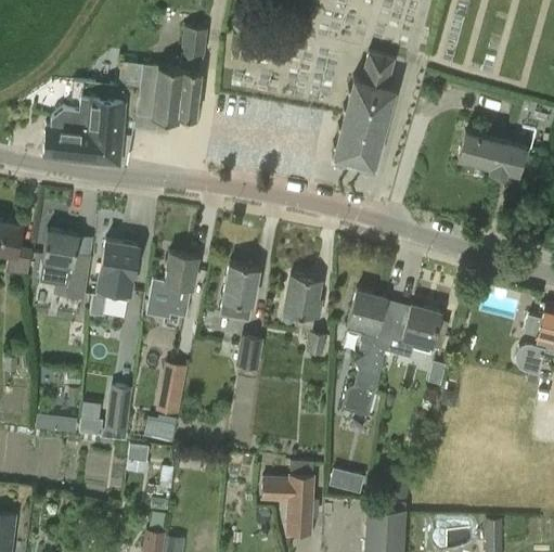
[(121,63),(119,79),(142,82),(136,116),(137,116),(136,128),(156,130),(158,119),(177,123),(178,118),(195,120),(205,39),(206,29),(184,27),(179,71),(121,63)]
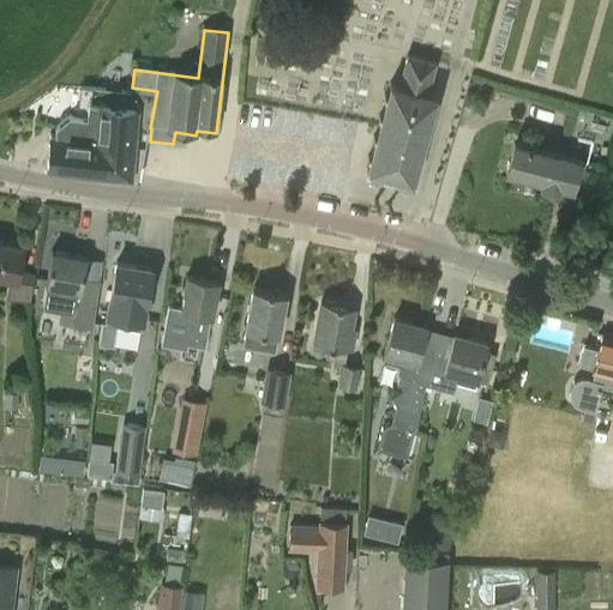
[(367,171),(367,174),(413,186),(413,183),(436,98),(427,96),(436,66),(408,59),(400,90),(391,88),(368,171),(367,171)]
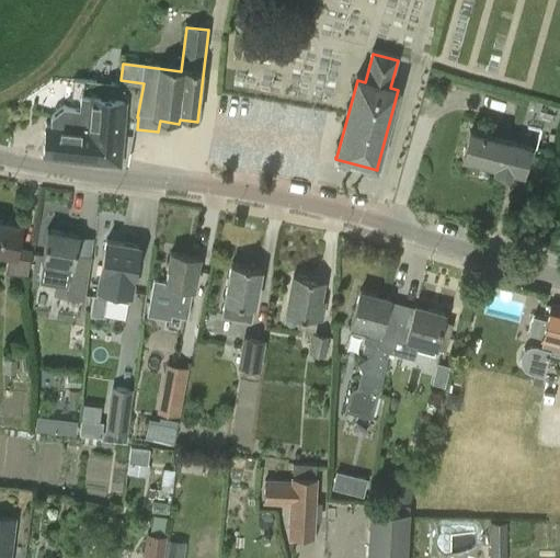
[(46,126),(43,155),(117,162),(121,136),(123,116),(137,117),(144,83),(121,80),(120,88),(73,83),(71,110),(65,109),(52,117),(50,127),(46,126)]
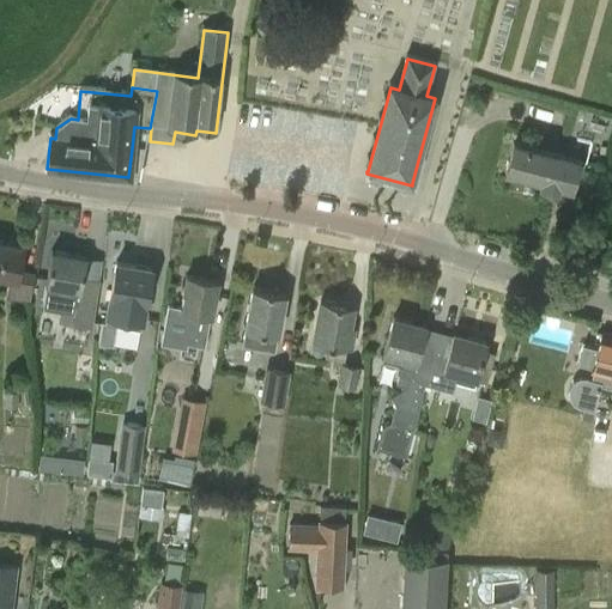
[(513,145),(506,176),(541,186),(540,190),(558,195),(559,190),(573,194),(581,163),(513,145)]
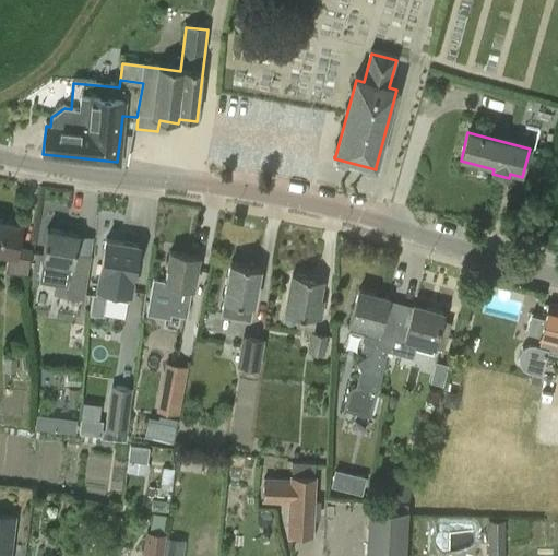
[(0,224),(0,255),(10,257),(7,274),(26,278),(31,253),(16,251),(21,228),(0,224)]
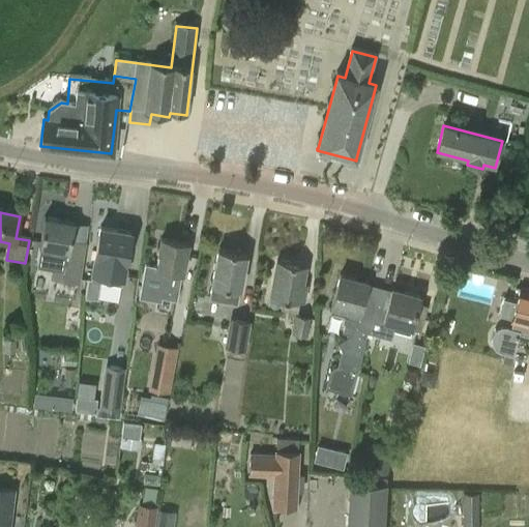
[(45,220),(37,266),(54,268),(52,282),(79,286),(86,245),(71,243),(75,225),(45,220)]
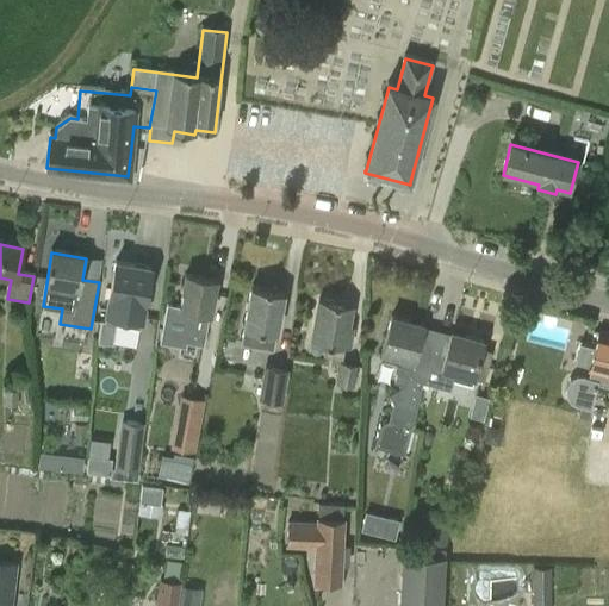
[(103,323),(98,343),(112,345),(116,326),(140,331),(151,270),(117,263),(105,323),(103,323)]
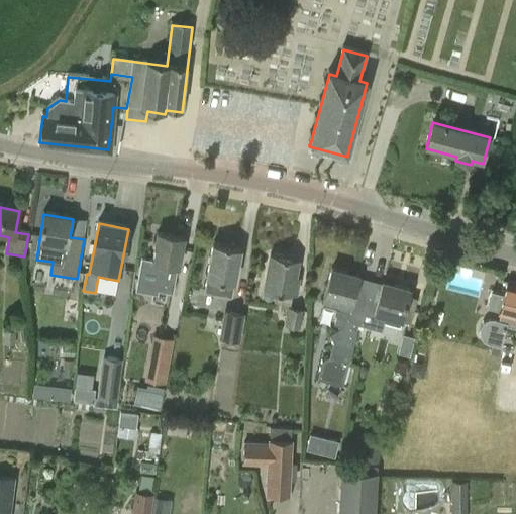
[(141,263),(137,287),(174,294),(178,271),(184,241),(159,236),(152,265),(141,263)]
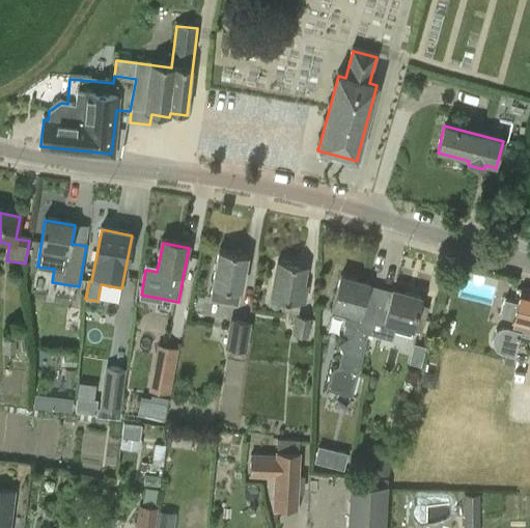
[(213,283),(210,304),(238,309),(243,283),(247,258),(219,253),(213,283)]
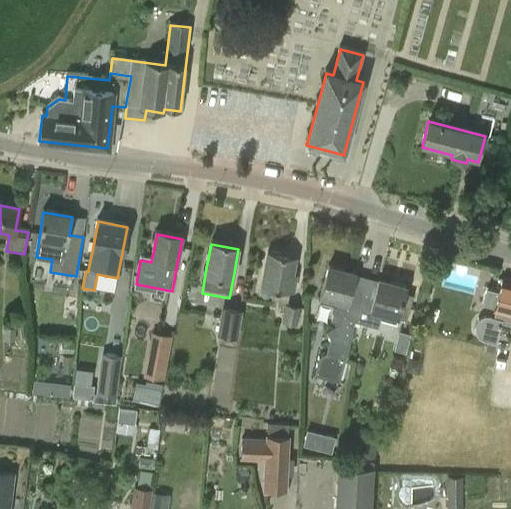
[(268,255),(262,290),(273,292),(272,301),(287,304),(288,295),(292,295),(296,278),(292,277),(295,259),(268,255)]
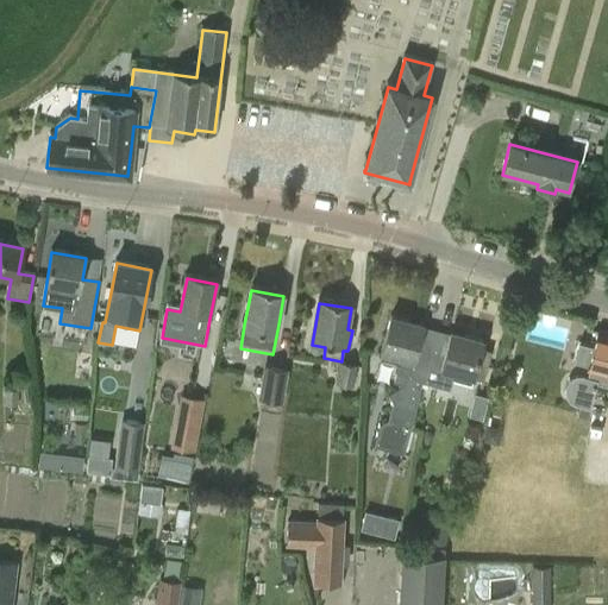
[(380,427),(375,448),(403,455),(411,433),(411,428),(422,385),(436,336),(422,334),(424,328),(425,326),(390,317),(380,357),(382,357),(380,361),(399,367),(396,376),(407,378),(405,388),(388,397),(393,404),(388,422),(380,427)]
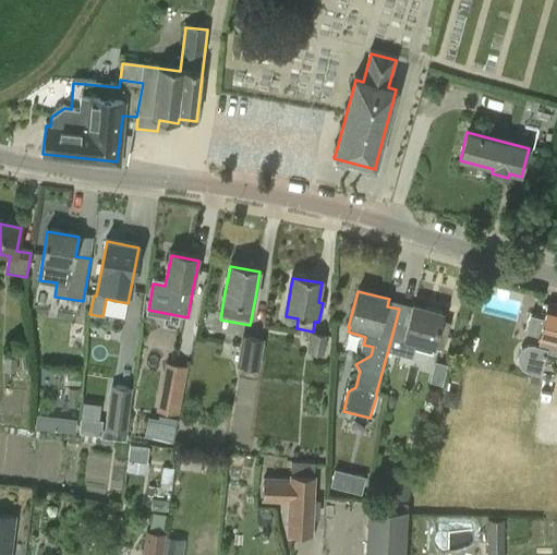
[(399,309),(387,353),(412,360),(415,350),(432,354),(433,350),(434,350),(435,348),(443,350),(449,326),(442,324),(444,313),(412,305),(411,312),(399,309)]
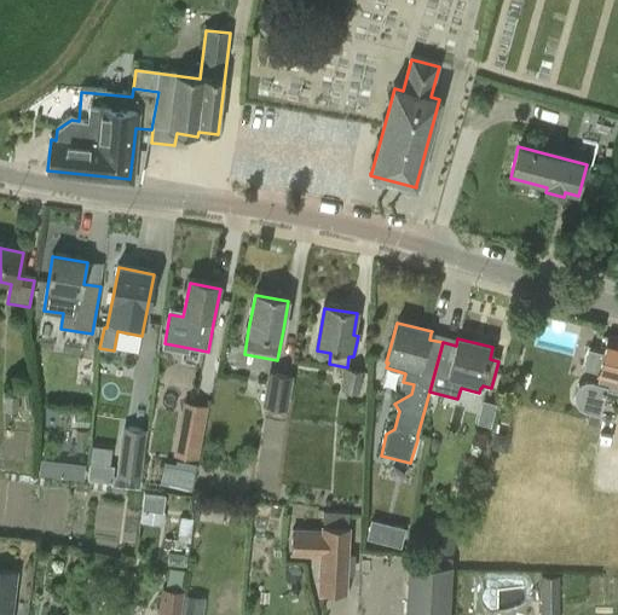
[(582,388),(577,395),(578,402),(581,408),(588,413),(589,413),(601,417),(608,392),(617,394),(617,341),(608,338),(604,354),(591,350),(587,370),(599,372),(598,376),(600,377),(599,384),(595,383),(588,383),(582,388)]
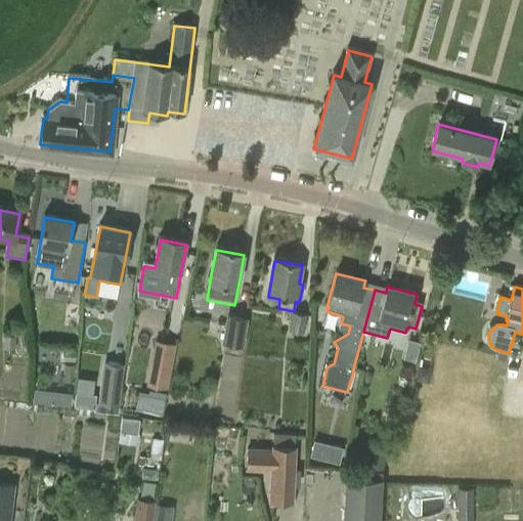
[(293,314),(290,332),(303,334),(307,317),(293,314)]
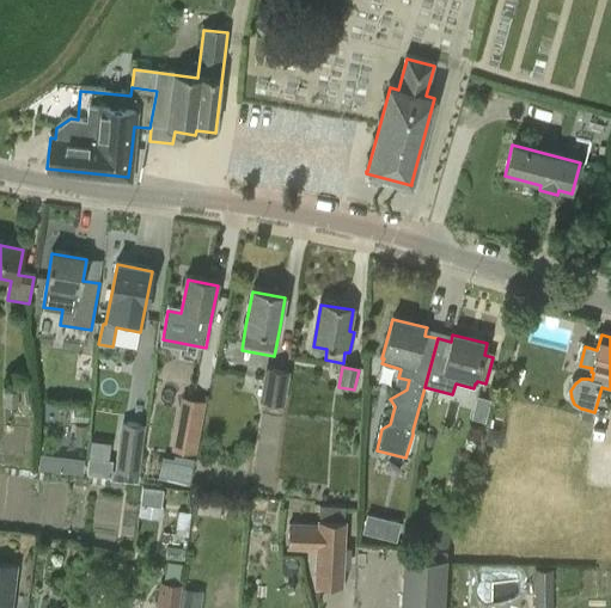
[(267,370),(261,401),(267,403),(283,405),(288,375),(267,370)]
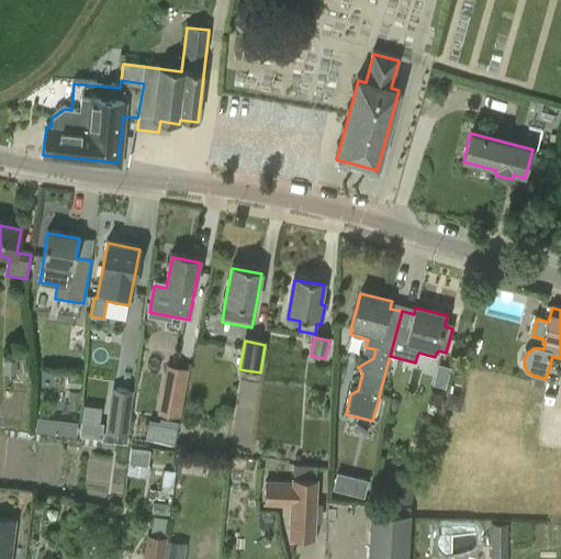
[(6,362),(6,378),(15,379),(18,362),(6,362)]
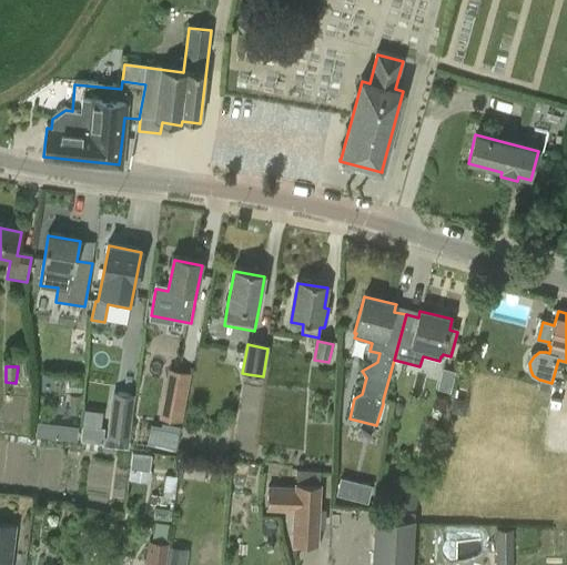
[(169,373),(160,421),(182,425),(191,377),(169,373)]
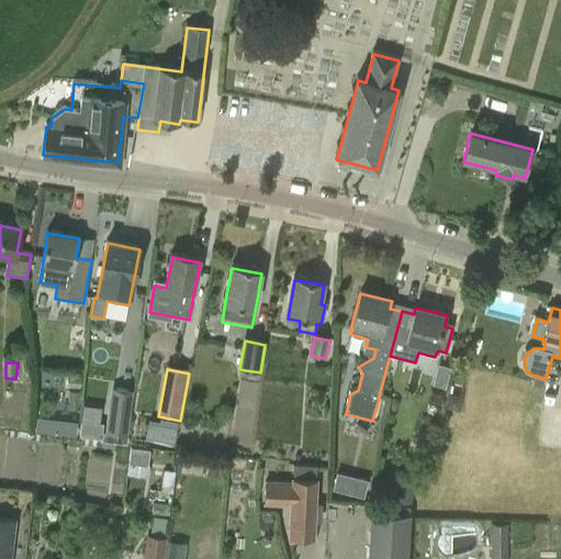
[(114,391),(108,435),(114,436),(125,437),(132,393),(114,391)]
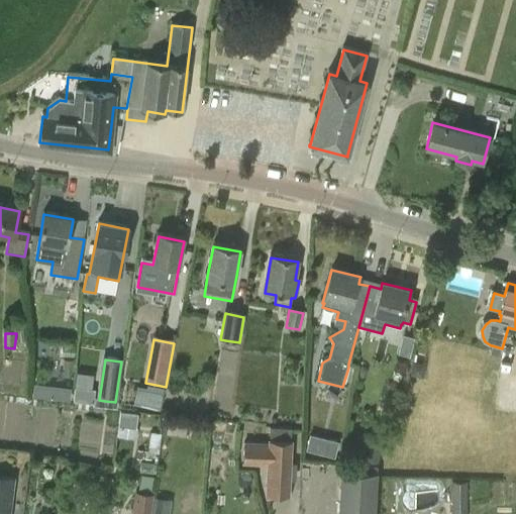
[(65,363),(64,372),(73,373),(74,364),(65,363)]
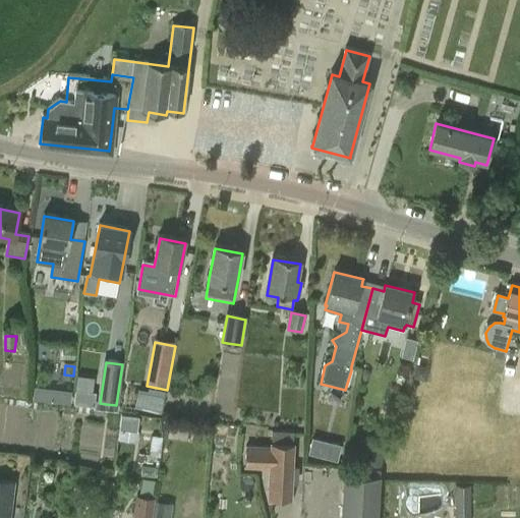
[(416,366),(413,379),(425,381),(428,369),(416,366)]
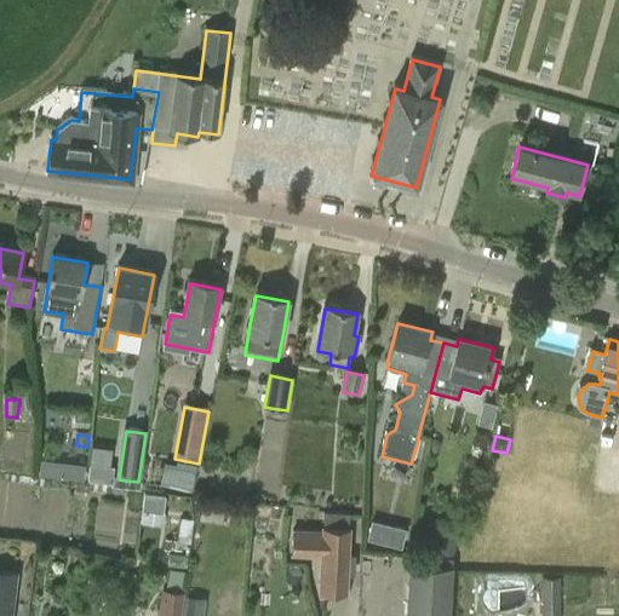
[(85,481),(86,465),(41,462),(40,478),(85,481)]
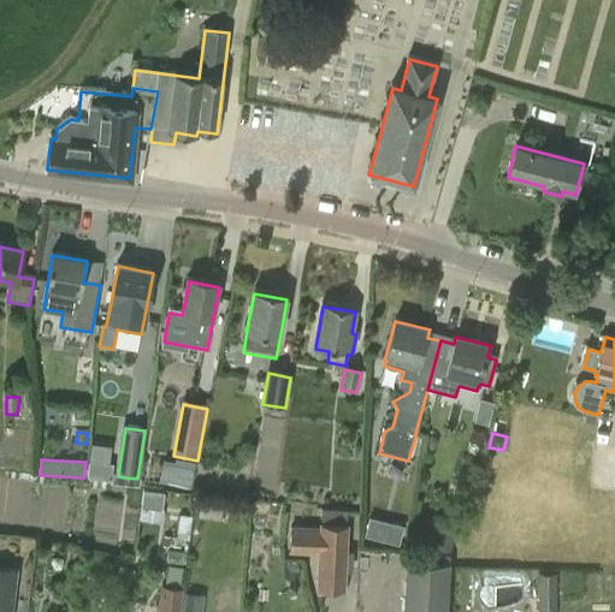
[(165,459),(161,483),(193,488),(196,464),(165,459)]
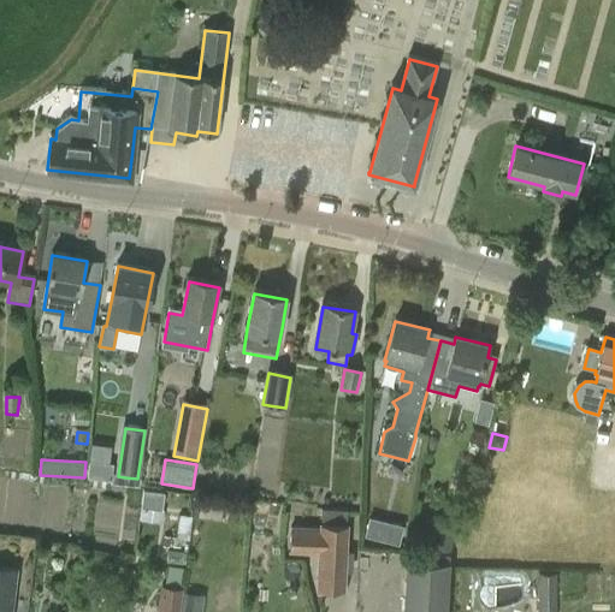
[(89,479),(113,480),(113,463),(89,462),(89,479)]
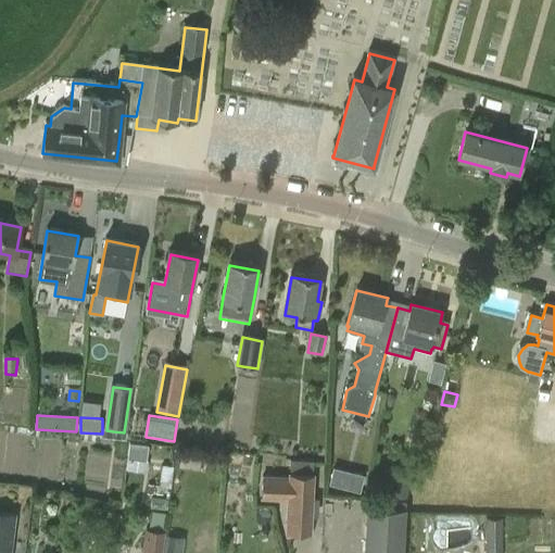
[(130,444),(128,460),(147,462),(149,448),(130,444)]
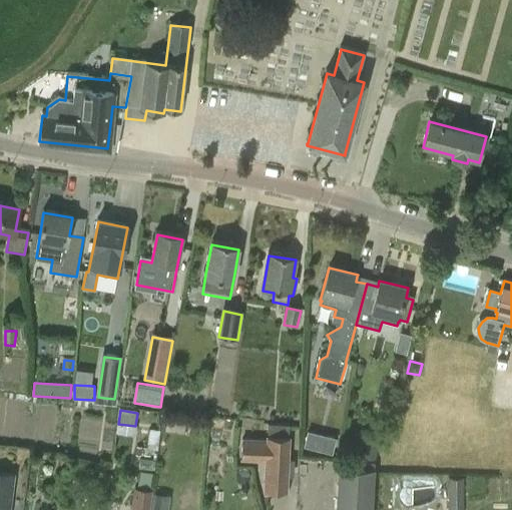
[(242,442),(241,462),(266,463),(265,494),(287,495),(287,478),(289,456),(289,442),(289,441),(290,428),(270,427),(269,444),(242,442)]
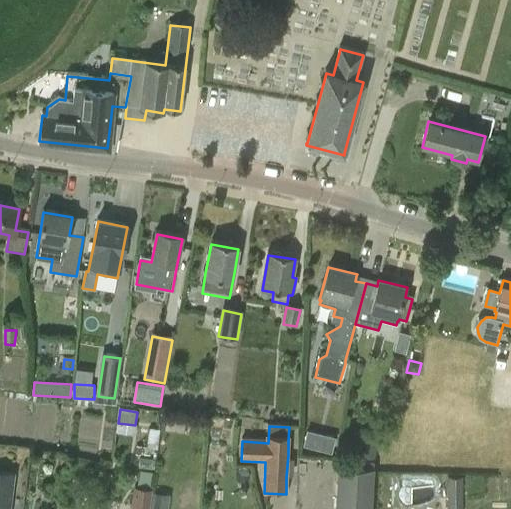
[(304,447),(334,454),(338,437),(308,430),(304,447)]
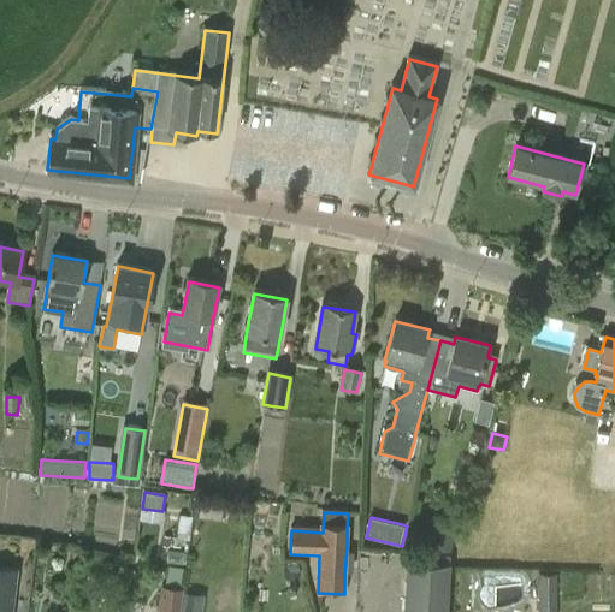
[(438,528),(433,551),(451,556),(456,532),(438,528)]
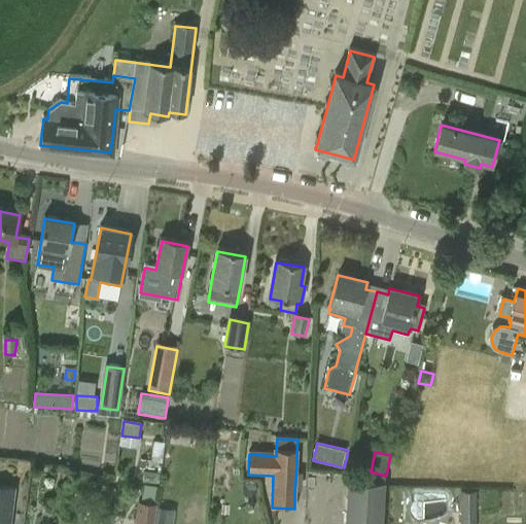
[(452,483),(452,493),(455,494),(456,504),(461,504),(460,516),(455,516),(455,523),(477,523),(477,493),(471,493),(471,483),(452,483)]
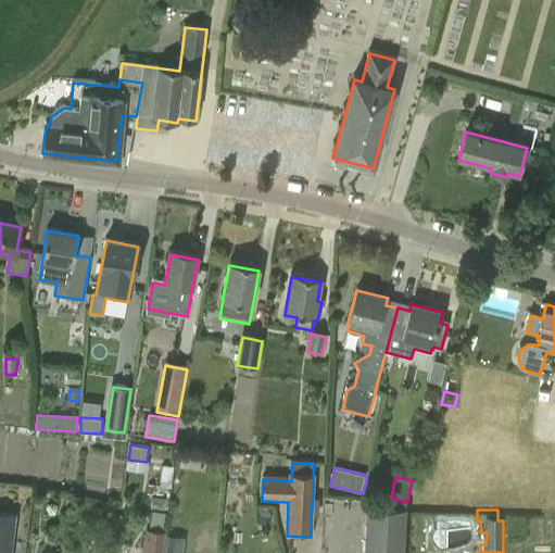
[(368,511),(365,552),(403,552),(406,512),(368,511)]
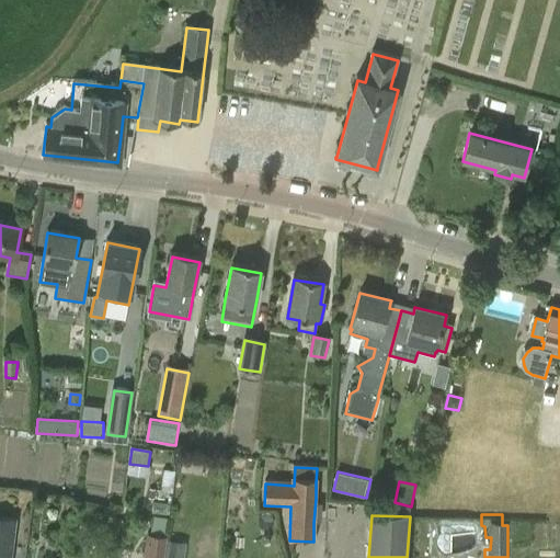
[(0,517),(0,557),(10,557),(16,520),(0,517)]
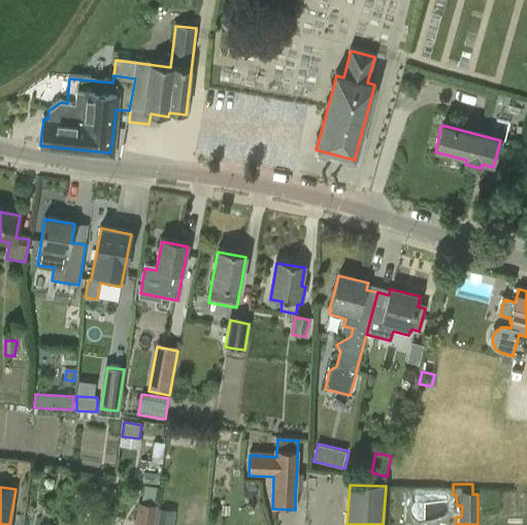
[(140,505),(137,524),(153,524),(156,507),(140,505)]
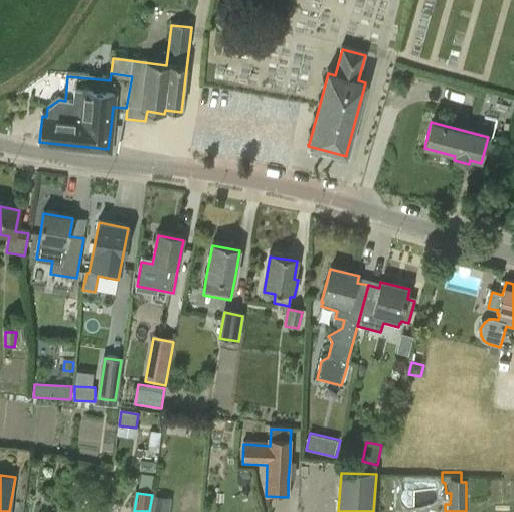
[(154,498),(152,511),(165,511),(167,500),(154,498)]
